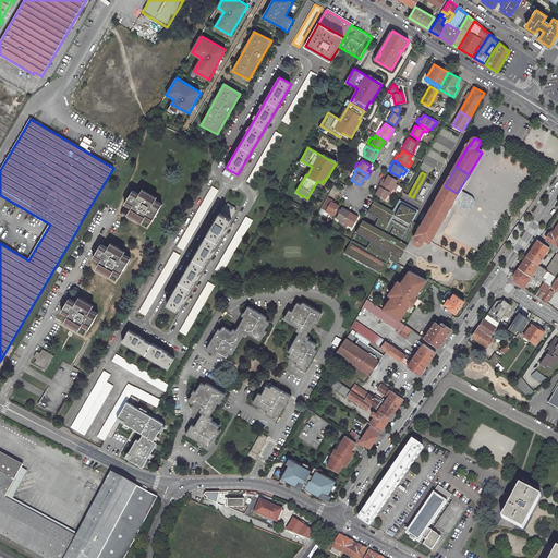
[(384,184),(392,189),(395,191),(398,185),(395,183),(397,180),(388,174),(385,180),(384,179),(381,182),(384,184)]
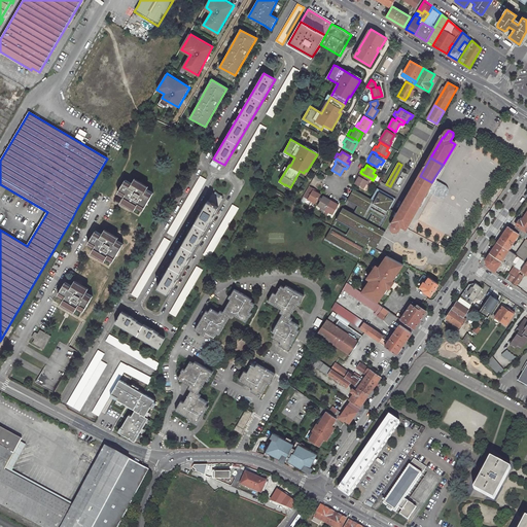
[(363,188),(367,181),(369,182),(371,178),(362,174),(360,172),(358,176),(359,177),(355,184),(356,184),(363,188)]
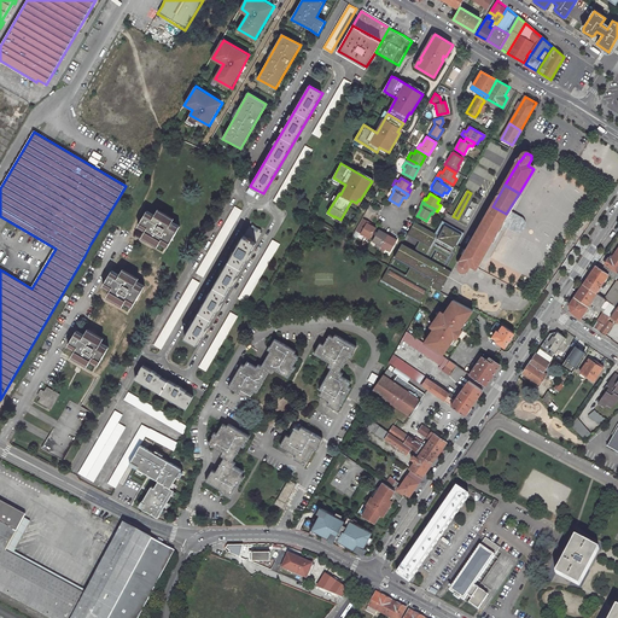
[(234,207),(196,273),(203,278),(243,211),(234,207)]
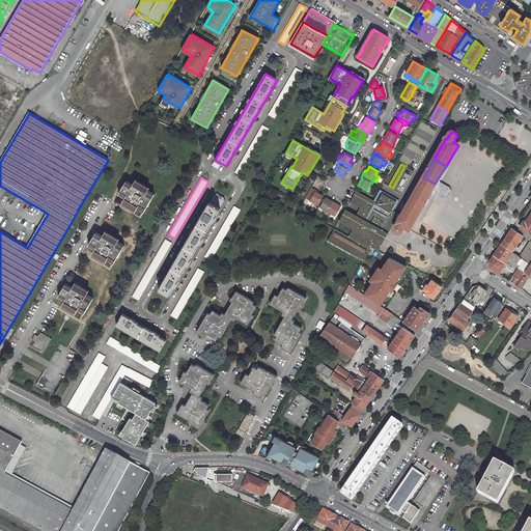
[(423,177),(420,184),(431,191),(444,198),(445,198),(447,198),(448,197),(449,196),(449,195),(449,194),(449,193),(448,192),(435,184),(423,177)]
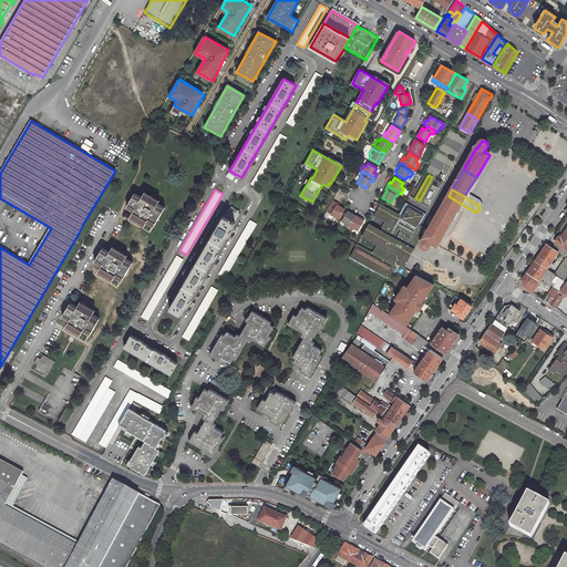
[(135,194),(127,207),(134,212),(132,215),(140,219),(142,216),(148,220),(155,224),(165,207),(158,204),(160,202),(145,193),(142,198),(135,194)]
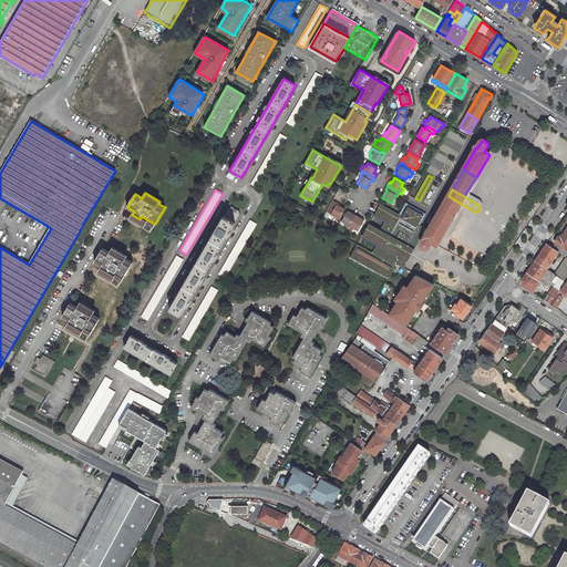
[(461,204),(449,196),(437,215),(450,223),(461,204)]
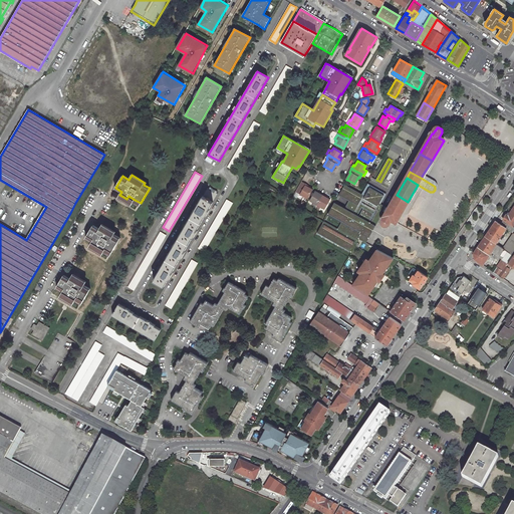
[(295,192),(307,199),(312,190),(306,186),(307,185),(301,181),(295,192)]
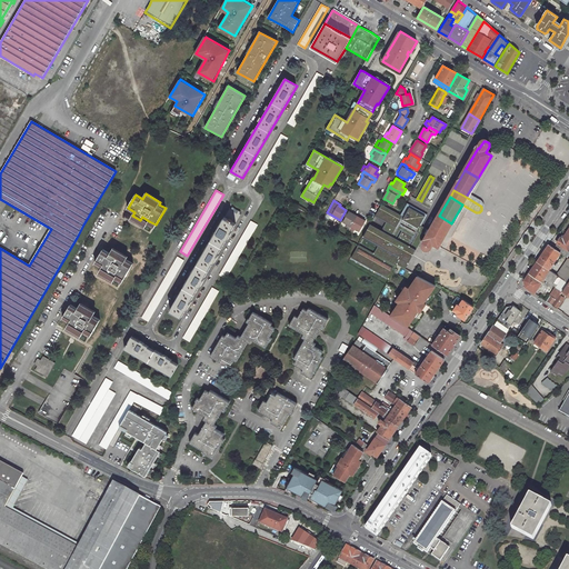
[(427,229),(421,226),(419,229),(402,220),(409,208),(426,218),(427,215),(407,203),(400,215),(402,216),(396,227),(387,221),(381,231),(396,239),(400,230),(402,231),(412,237),(408,246),(415,250),(427,229)]
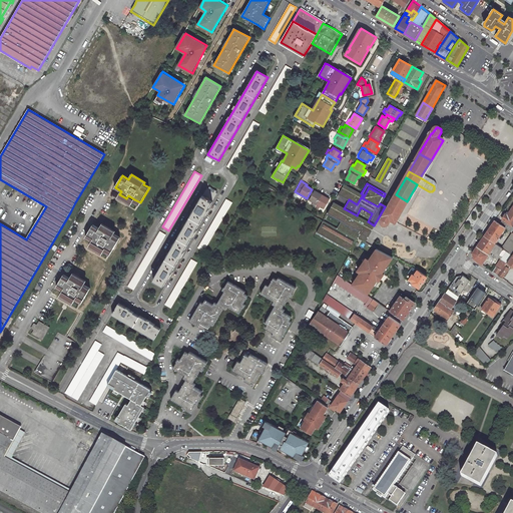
[(338,194),(349,199),(357,204),(363,194),(361,193),(344,184),(338,194)]
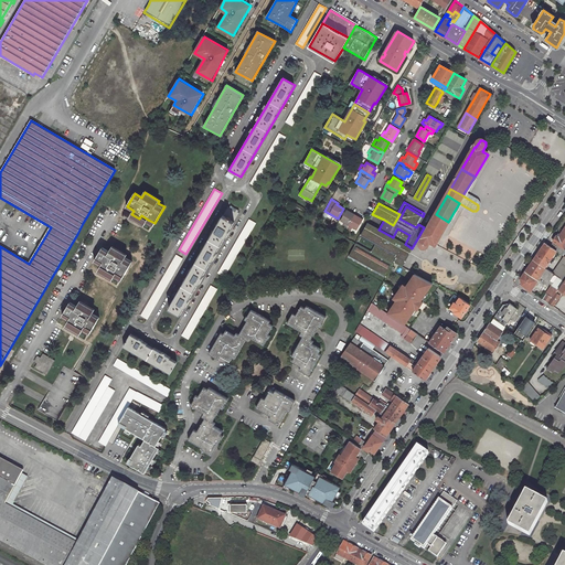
[(228,206),(170,308),(182,315),(241,214),(237,212),(238,210),(235,209),(232,205),(231,208),(228,206)]
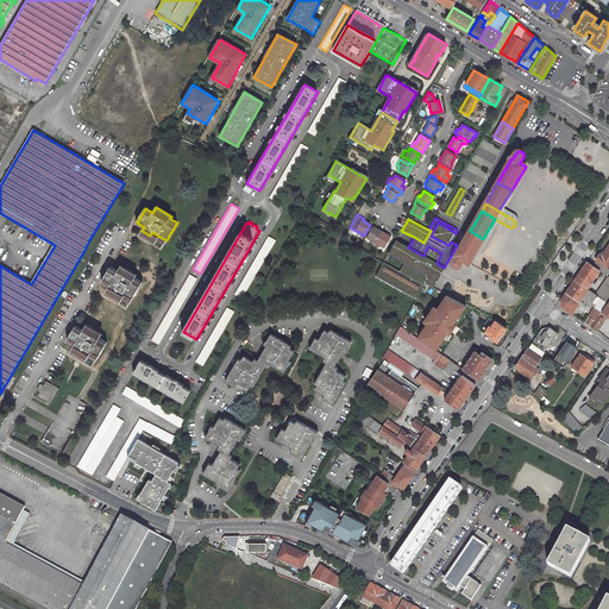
[(449,245),(451,242),(456,233),(438,223),(431,236),(449,245)]
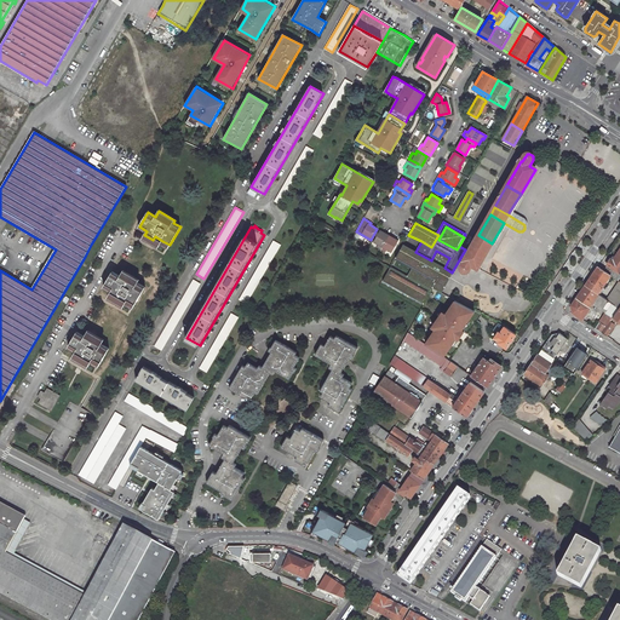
[(373,241),(377,244),(375,246),(380,248),(389,235),(379,230),(373,241)]
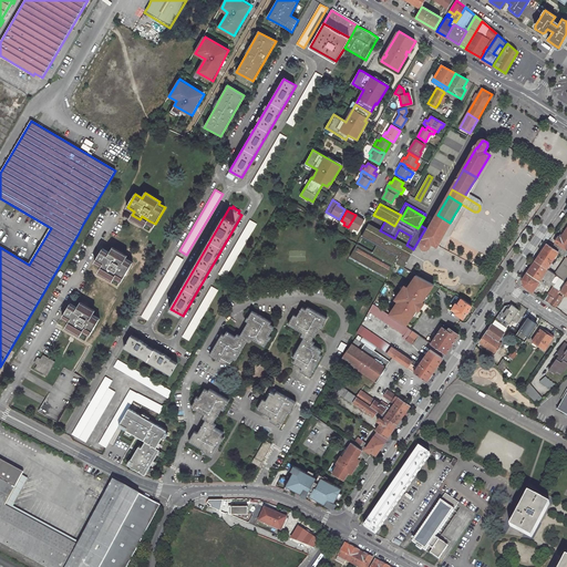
[(356,215),(348,227),(352,229),(353,228),(358,230),(363,220),(356,215)]
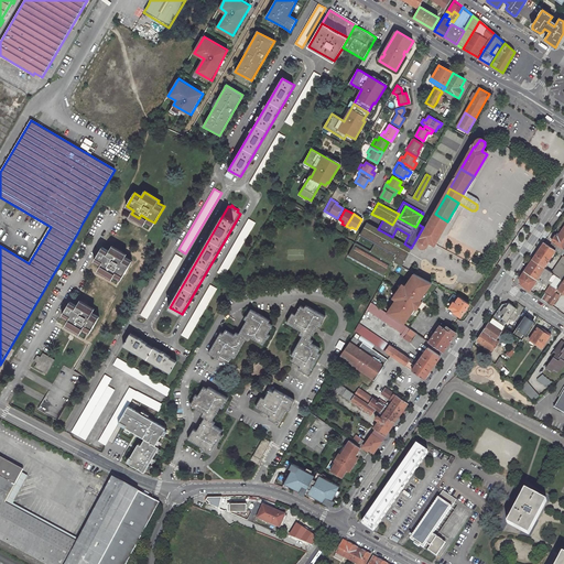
[(447,221),(435,214),(422,237),(420,241),(419,242),(420,245),(420,246),(421,247),(422,247),(423,247),(425,246),(426,245),(429,240),(434,243),(447,221)]
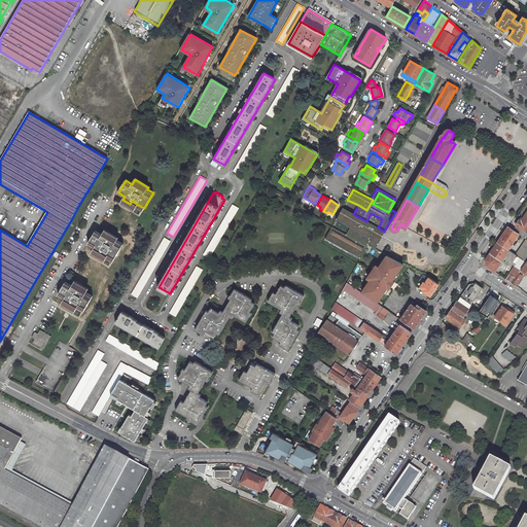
[(233,205),(203,254),(209,258),(239,208),(233,205)]
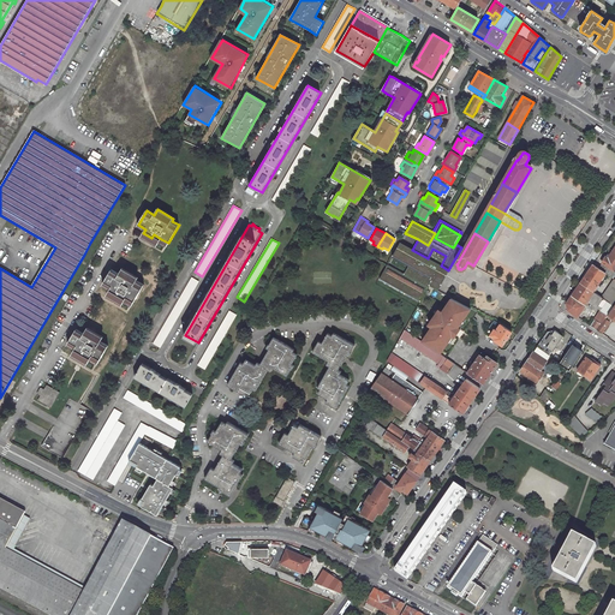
[(392,257),(407,267),(431,280),(441,285),(448,270),(441,266),(429,260),(428,258),(412,250),(400,243),(392,257)]
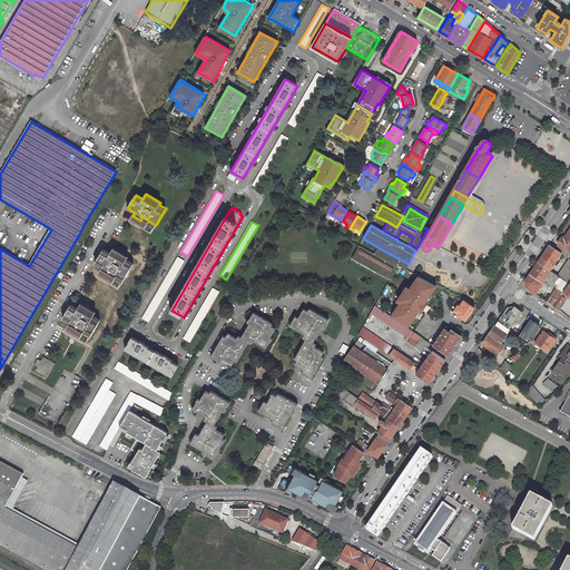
[(569,249),(569,228),(563,238),(561,237),(557,244),(558,244),(554,248),(561,253),(566,256),(569,258),(569,251),(569,249)]
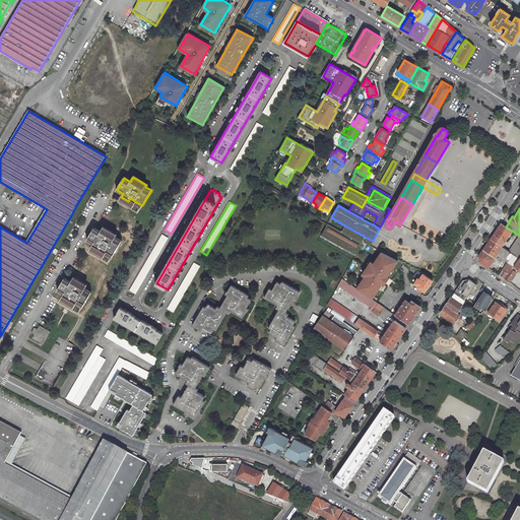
[(377,216),(368,211),(363,219),(373,224),(377,216)]
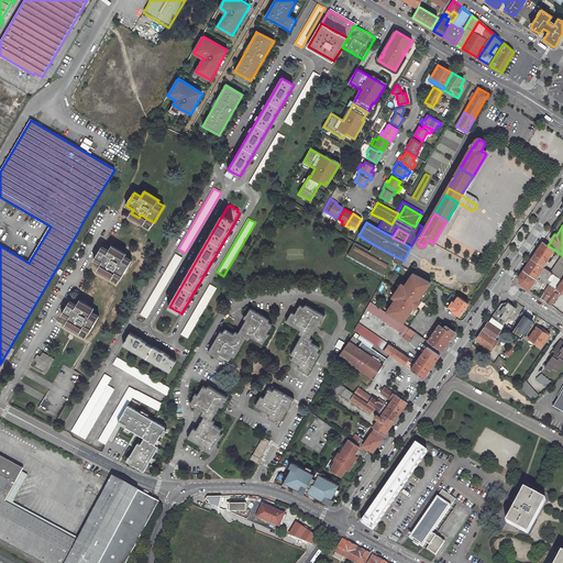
[(543,267),(554,250),(548,245),(542,242),(531,258),(543,267)]
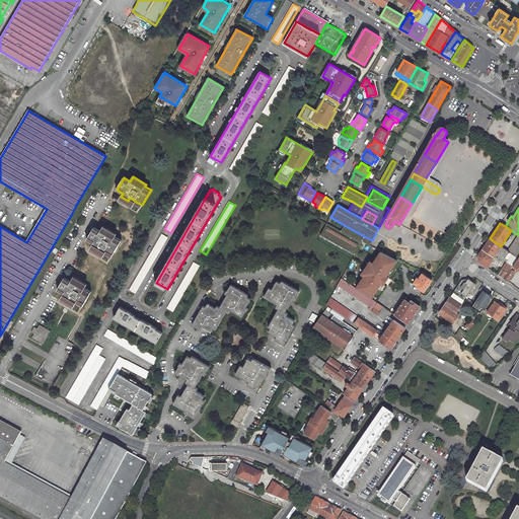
[(361,242),(341,231),(326,224),(319,236),(354,254),(361,242)]
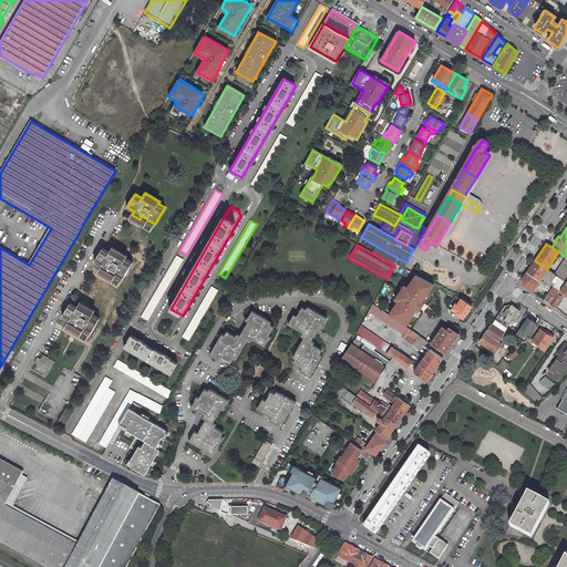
[(394,265),(395,264),(398,258),(375,246),(372,253),(394,265)]
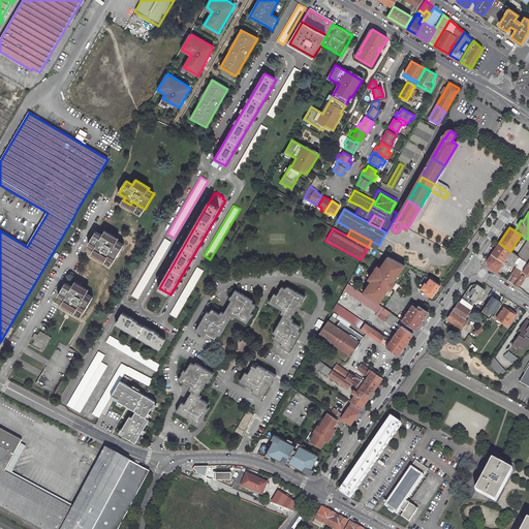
[(96,231),(88,245),(95,248),(93,252),(100,256),(102,252),(109,256),(115,259),(124,245),(118,241),(119,239),(105,231),(102,236),(96,231)]
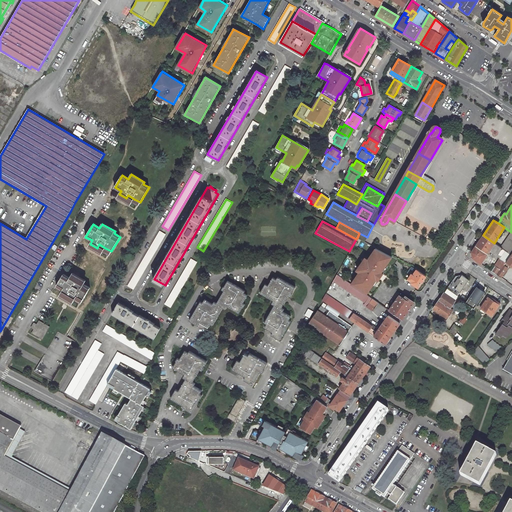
[(511,232),(508,230),(507,232),(510,234),(501,247),(511,254),(511,253),(511,232)]
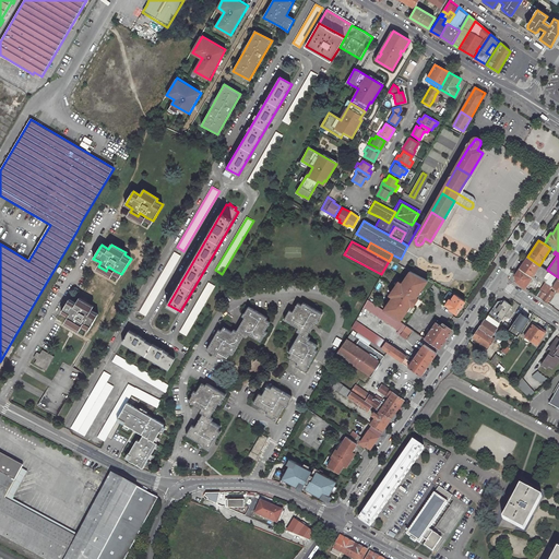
[(175,252),(139,312),(145,316),(181,256),(175,252)]
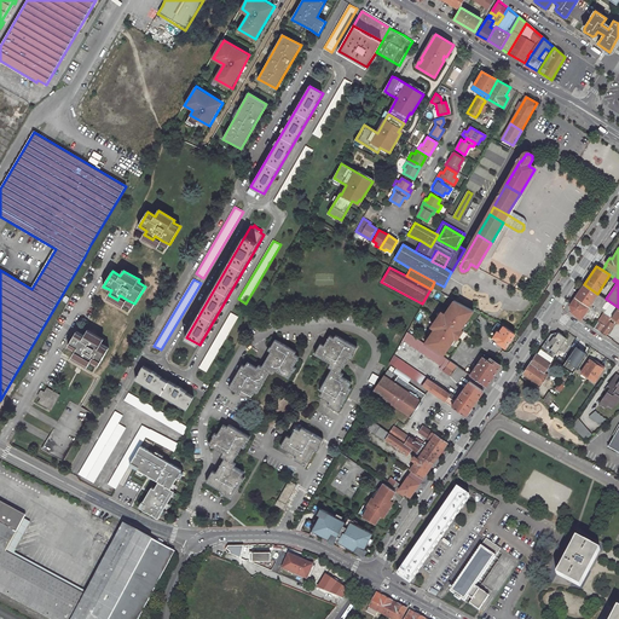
[(434,282),(432,288),(440,293),(444,287),(434,282)]
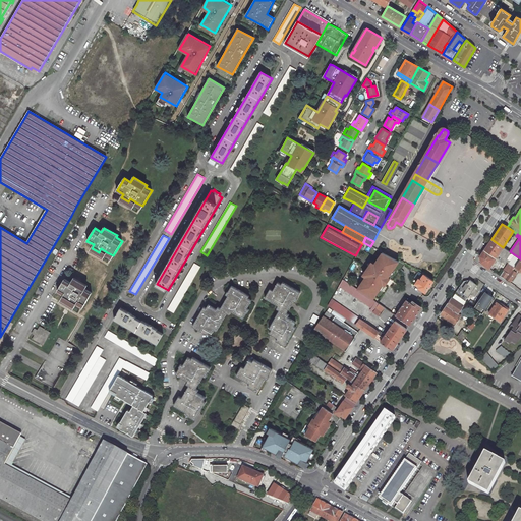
[(496,257),(499,253),(510,261),(500,276),(505,280),(509,275),(513,270),(515,267),(520,258),(510,251),(503,247),(491,239),(480,256),(481,264),(489,269),(496,258),(496,257)]
